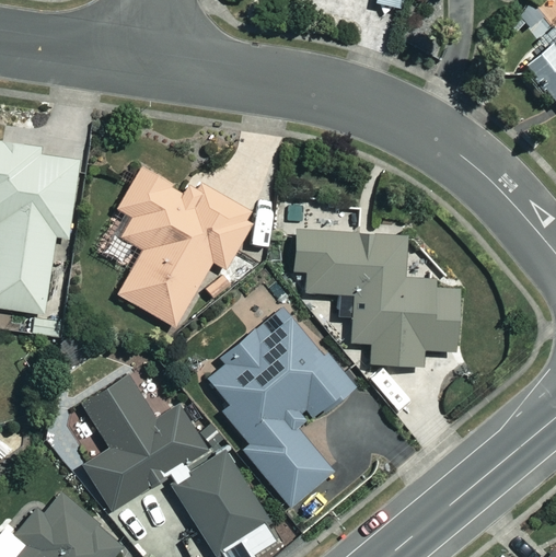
[(374,0),(374,3),(400,9),(401,0),(374,0)]
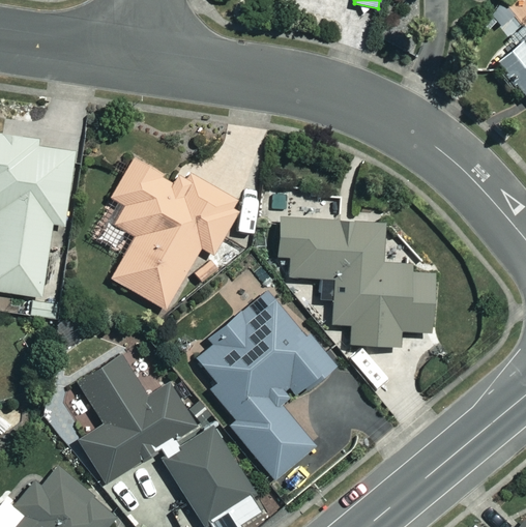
[(525,47),(522,42),(496,64),(525,100),(525,47)]
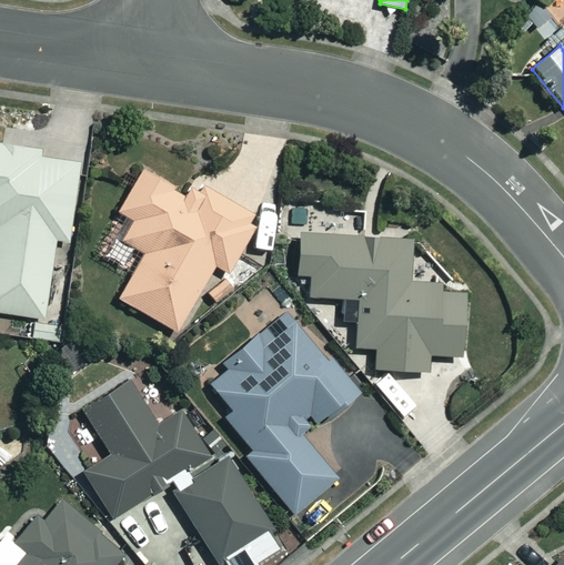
[(40,152),(0,145),(0,311),(48,320),(73,163),(39,158),(40,152)]
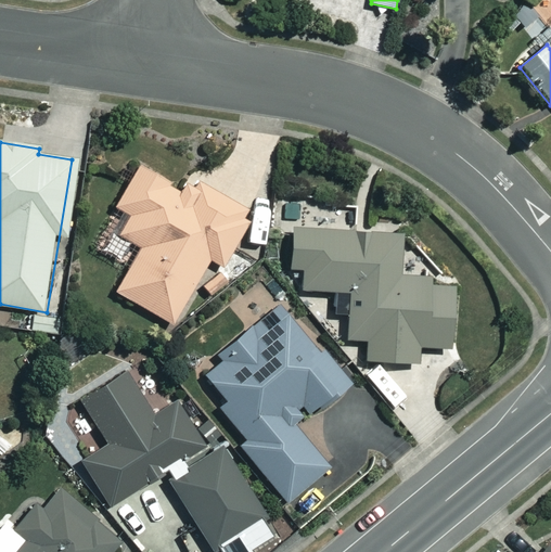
[(179,189),(140,166),(116,207),(131,217),(120,235),(141,247),(116,292),(173,324),(210,259),(222,266),(254,212),(189,172),(179,189)]
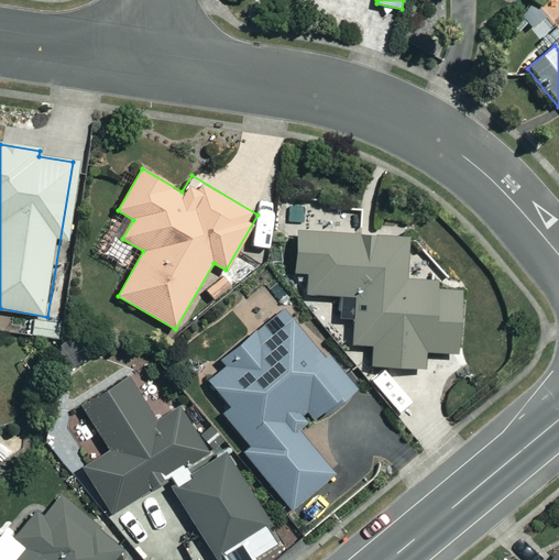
[(408,239),(298,233),(296,272),(307,273),(306,294),(339,296),(338,317),(354,318),(352,344),(372,346),(371,368),(424,370),(425,350),(460,351),(463,288),(406,285),(408,239)]
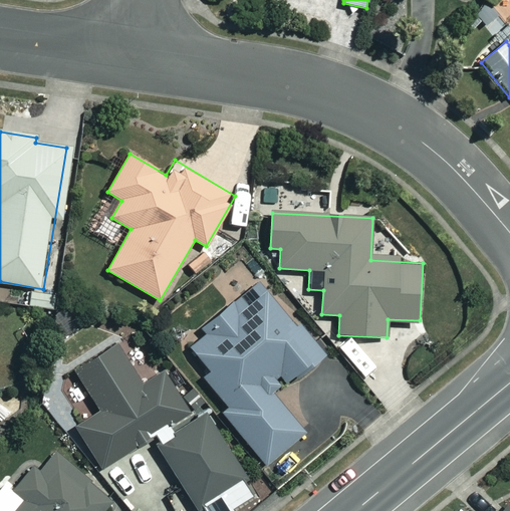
[(290,324),(265,293),(247,308),(239,298),(180,347),(228,407),(222,412),(266,465),(305,434),(264,384),(276,372),(287,387),(323,357),(294,321),(290,324)]
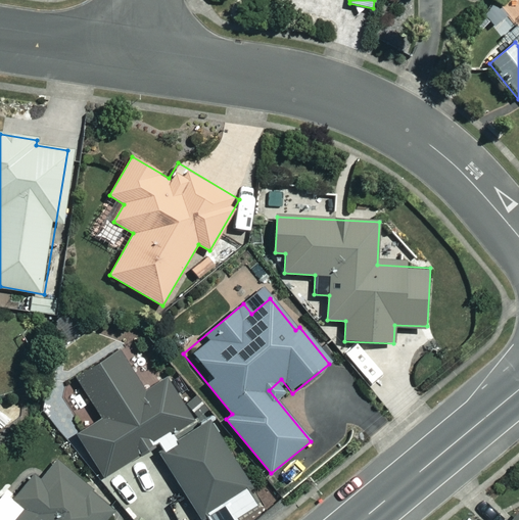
[(144,392),(119,352),(78,378),(103,419),(78,435),(103,474),(192,417),(168,377),(144,392)]
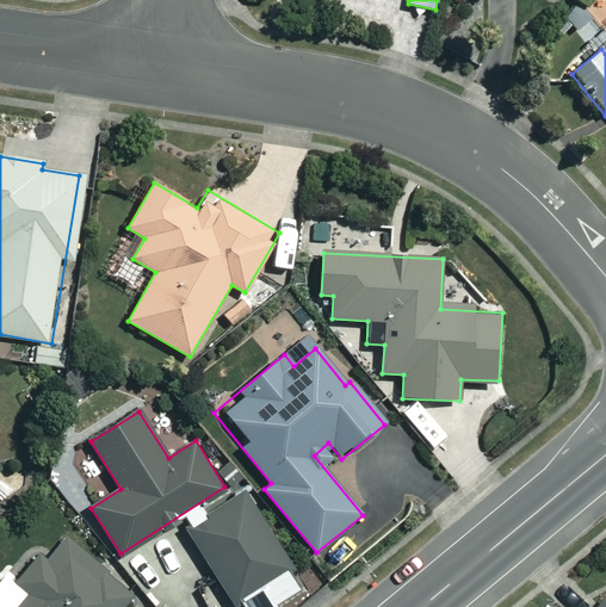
[(290,567),(246,494),(187,530),(233,602),(290,567)]
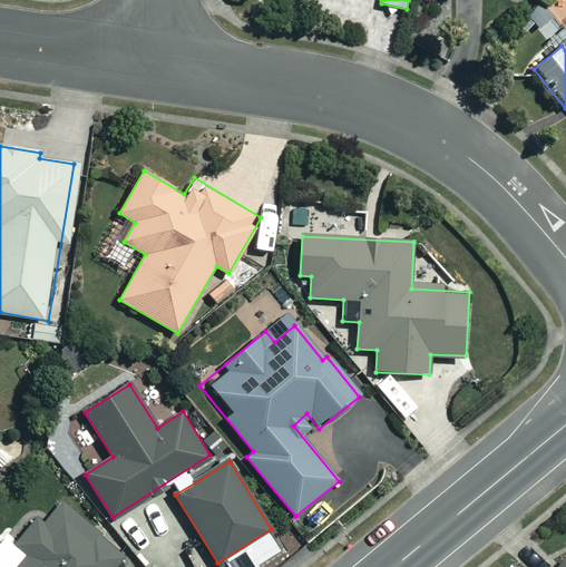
[(125,566),(129,563),(56,497),(13,544),(6,536),(0,541),(0,566),(125,566)]
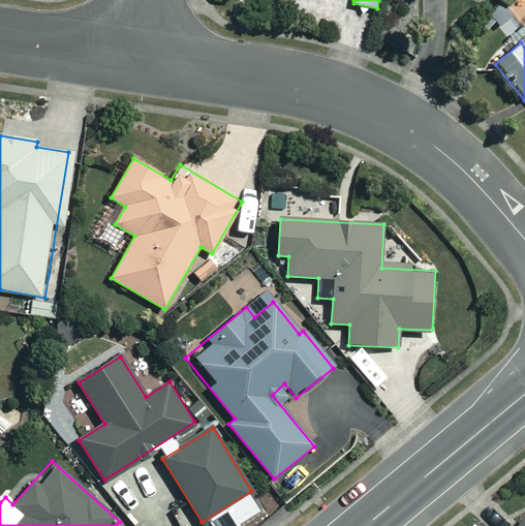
[(524,525),(524,517),(516,525),(524,525)]
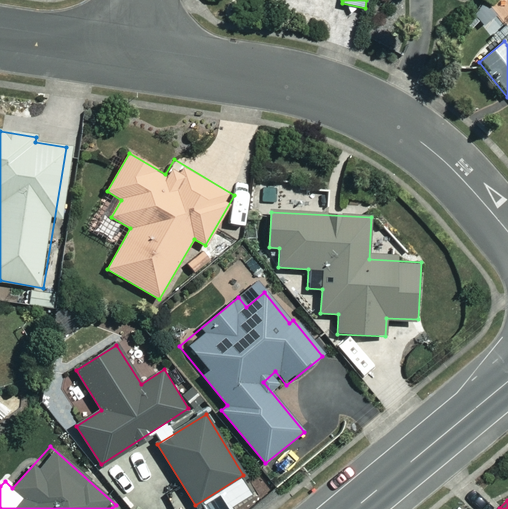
All buildings are outlined.
